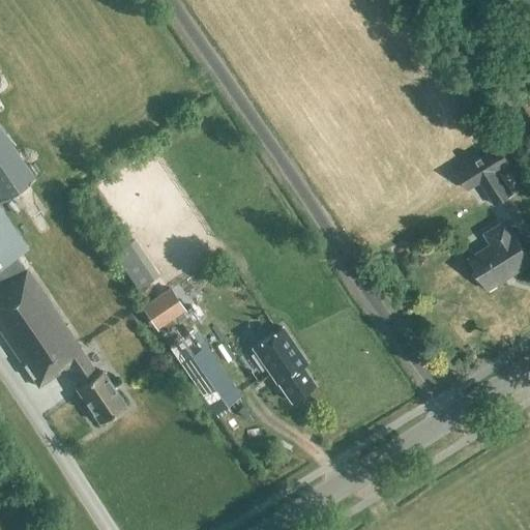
[(0,203),(34,180),(0,129),(0,203)]
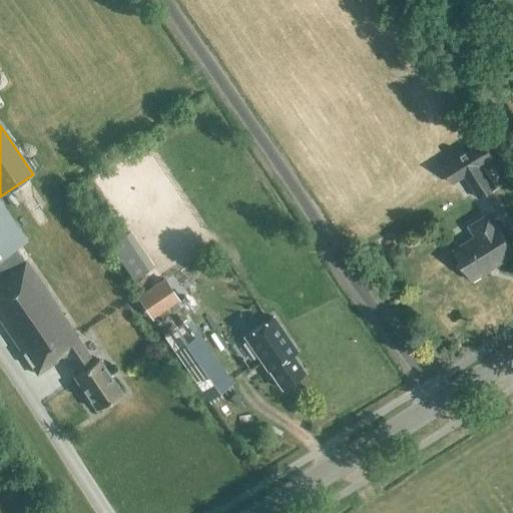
[(478,198),(495,187),(481,165),(493,158),(482,141),(442,167),(452,183),(464,176),(478,198)]
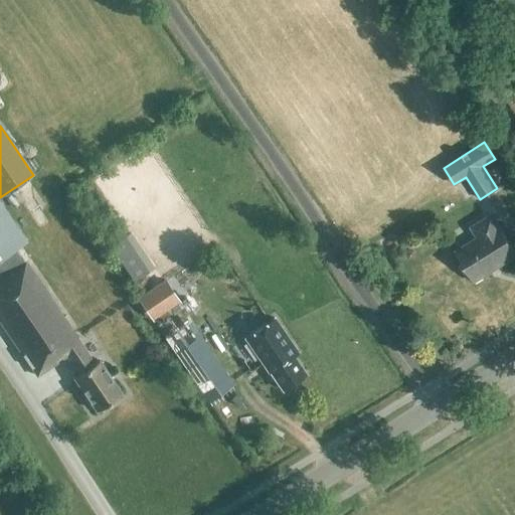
[(94,364),(25,263),(24,263),(15,249),(26,241),(0,202),(0,322),(36,376),(66,356),(78,374),(73,377),(88,397),(84,399),(91,408),(93,406),(96,410),(121,394),(99,360),(94,364)]
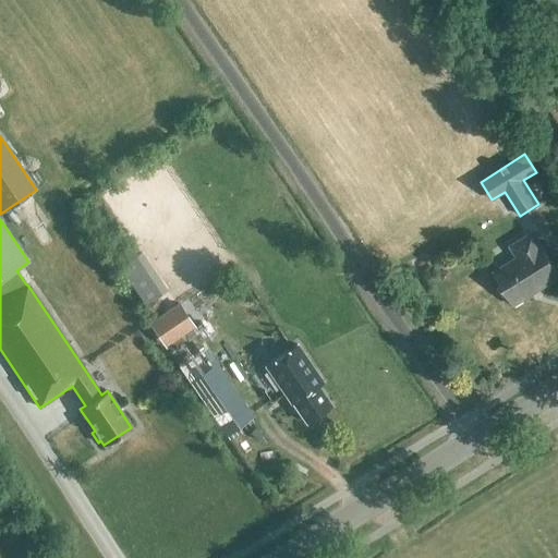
[(494,274),(512,305),(557,276),(557,275),(540,245),(538,245),(532,234),(511,247),(518,258),(494,274)]
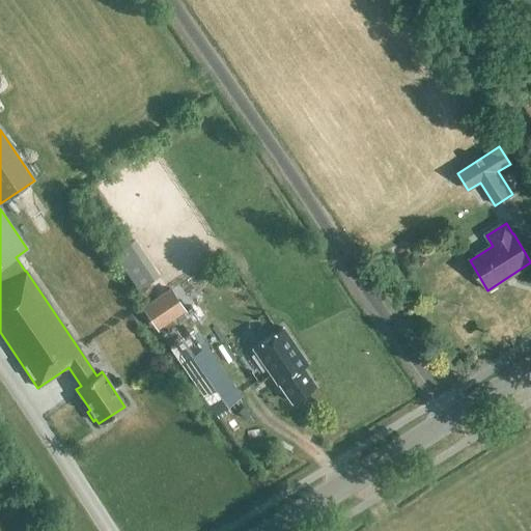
[(361,258),(367,254),(362,246),(356,250),(361,258)]
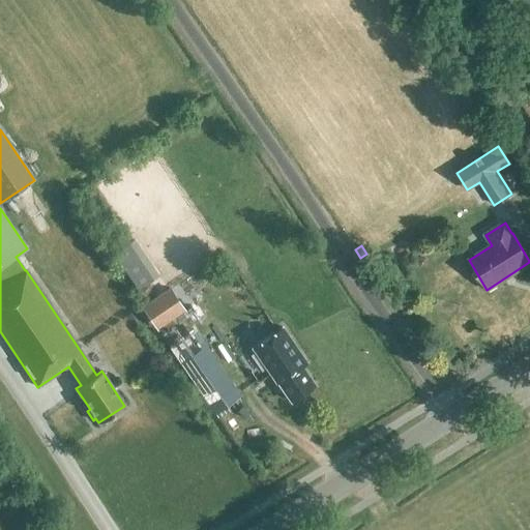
[(204,369),(218,359),(193,316),(178,325),(204,369)]
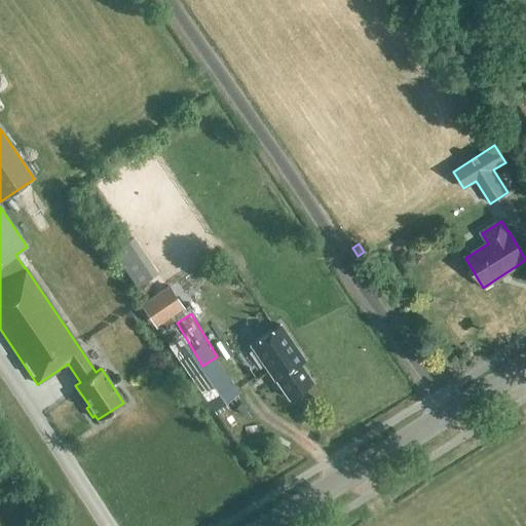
[(279,325),(250,345),(274,380),(275,379),(289,399),(311,382),(298,364),(302,361),(304,360),(303,359),(299,353),(279,325)]
